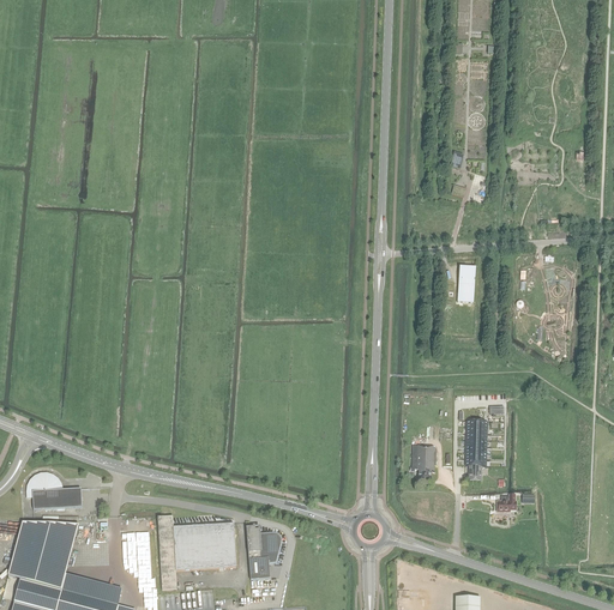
[(450,164),(459,167),(463,152),(453,150),(450,164)]
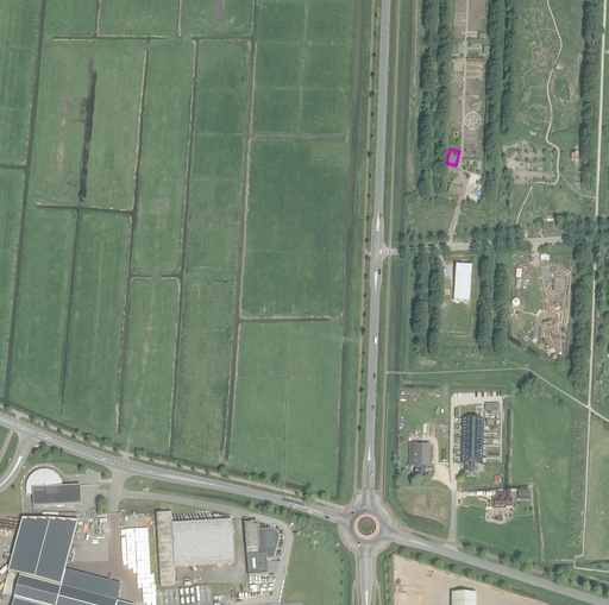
[(450,181),(447,190),(459,194),(462,184),(450,181)]
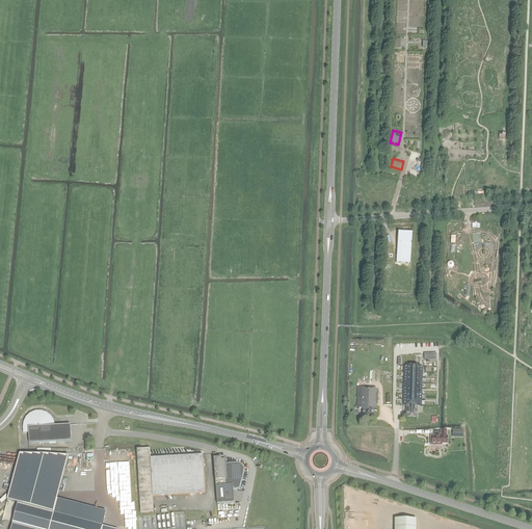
[(411,229),(398,229),(396,260),(410,260),(411,229)]
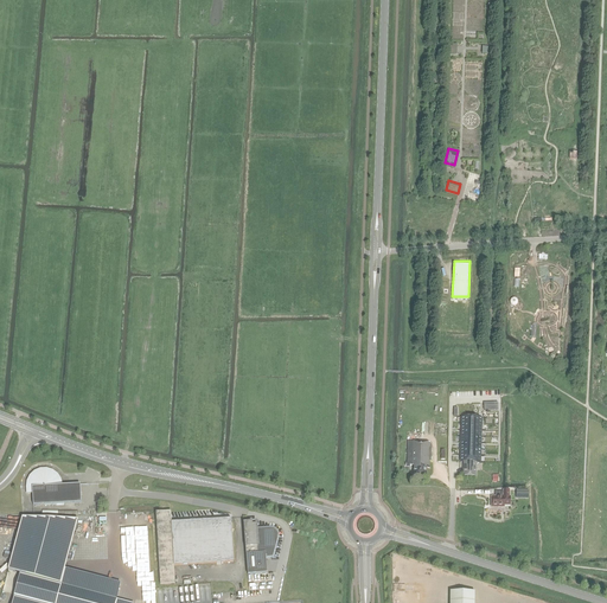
[(460,457),(460,459),(464,459),(475,459),(480,459),(480,457),(481,415),(461,414),(460,457)]
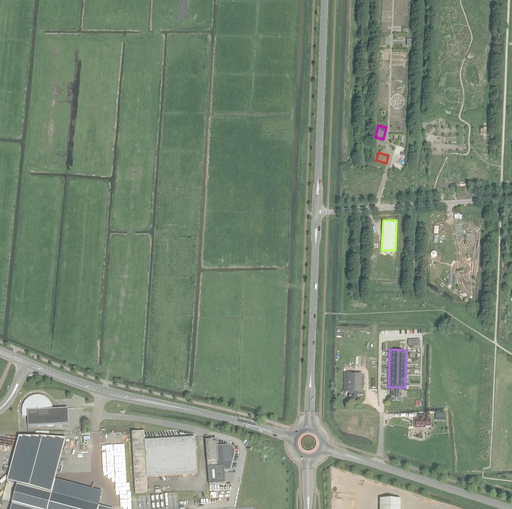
[(349,398),(360,398),(360,392),(362,392),(362,386),(363,386),(364,374),(363,374),(363,370),(344,369),(343,388),(342,388),(342,392),(346,392),(346,390),(348,390),(349,398)]
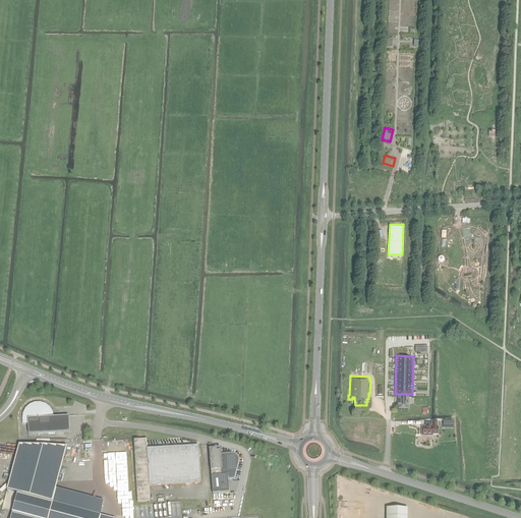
[(409,395),(398,394),(397,407),(408,408),(409,395)]
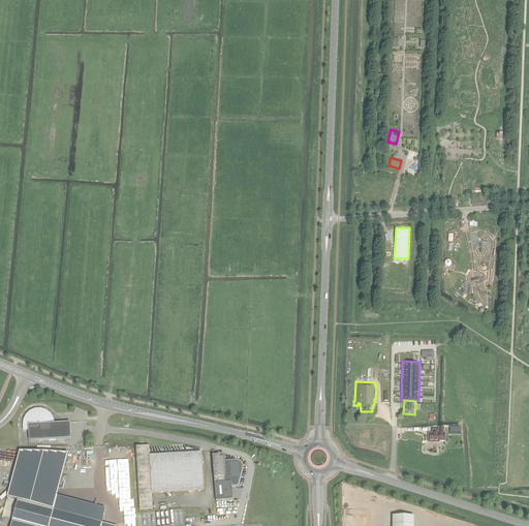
[(28,427),(29,437),(29,438),(70,436),(69,420),(53,421),(52,415),(49,411),(44,408),(40,407),(35,407),(30,409),(27,412),(25,418),(24,422),(24,427),(28,427)]
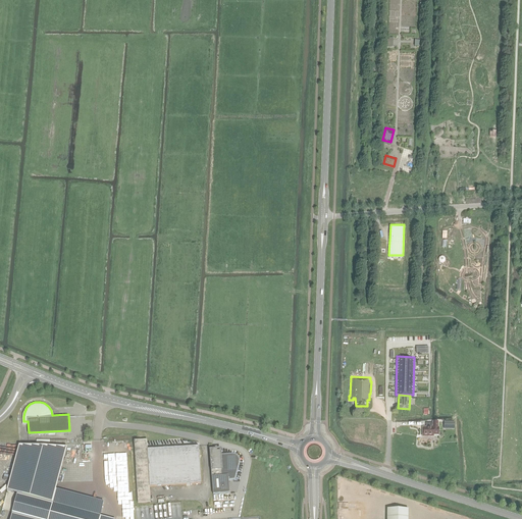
[(423,431),(427,431),(427,433),(433,433),(433,432),(438,432),(438,424),(437,424),(437,418),(432,419),(432,420),(426,420),(426,424),(423,424),(423,431)]
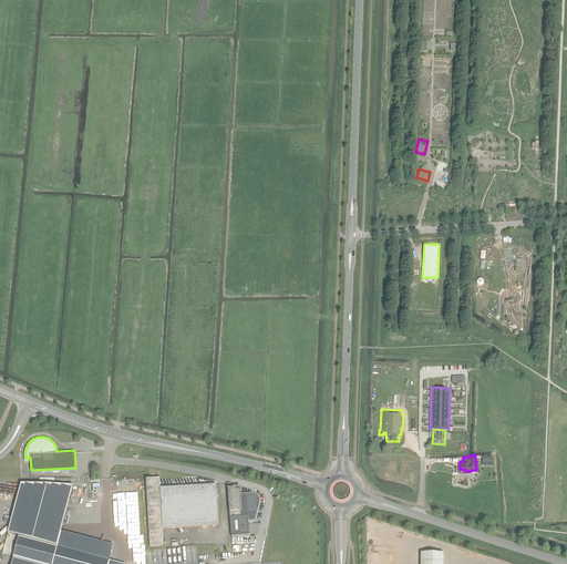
[(150,543),(164,543),(163,525),(218,522),(216,482),(161,485),(160,475),(145,477),(150,543)]
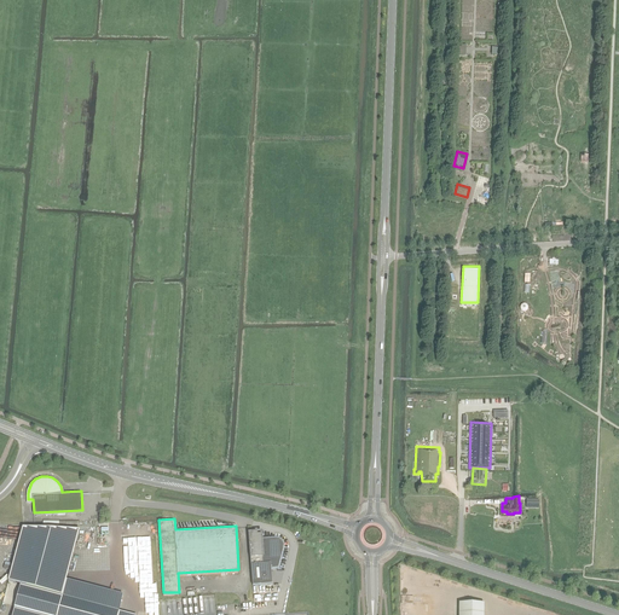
[(136,614),(137,613),(134,613),(119,608),(123,592),(111,589),(65,576),(79,527),(22,524),(9,578),(21,581),(21,582),(13,607),(12,614),(11,614),(136,614)]
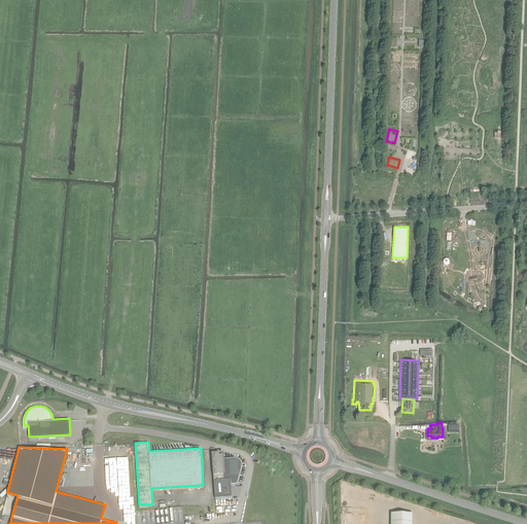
[(222,457),(222,453),(214,454),(214,451),(211,451),(213,473),(215,496),(232,495),(231,482),(237,482),(241,464),(241,462),(241,459),(239,457),(237,456),(235,456),(222,457)]
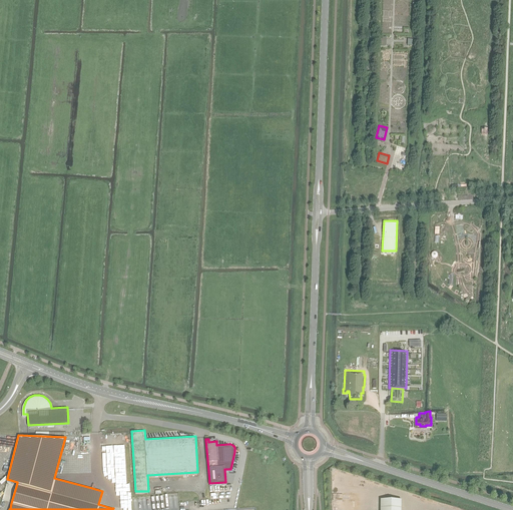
[(380,497),(380,509),(400,509),(401,497),(380,497)]
